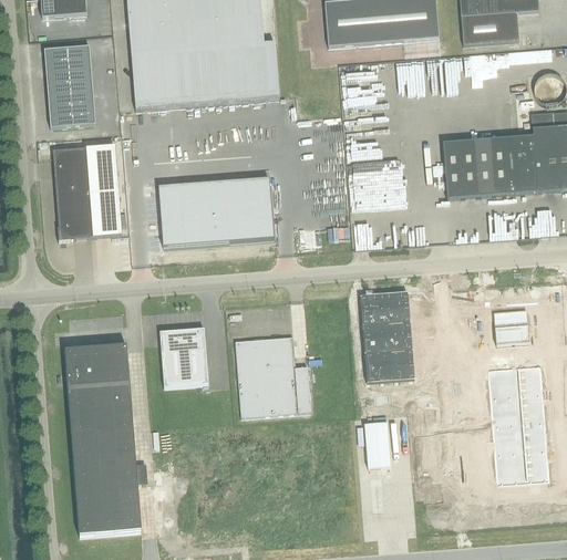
[(41,0),(42,16),(86,12),(85,0),(41,0)]
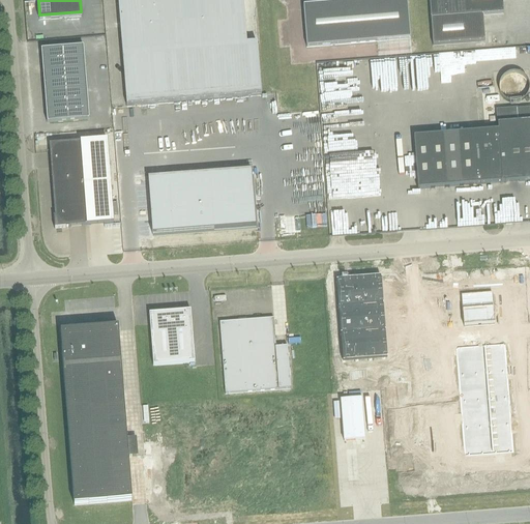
[(246,38),(243,0),(118,0),(126,100),(261,90),(257,37),(246,38)]
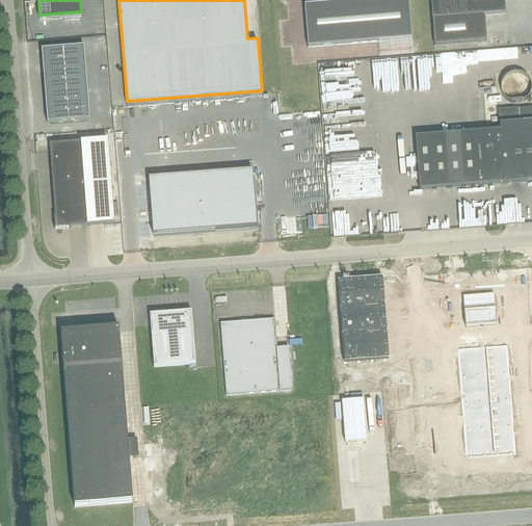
[(315,0),(304,1),(308,42),(411,33),(408,0),(315,0)]
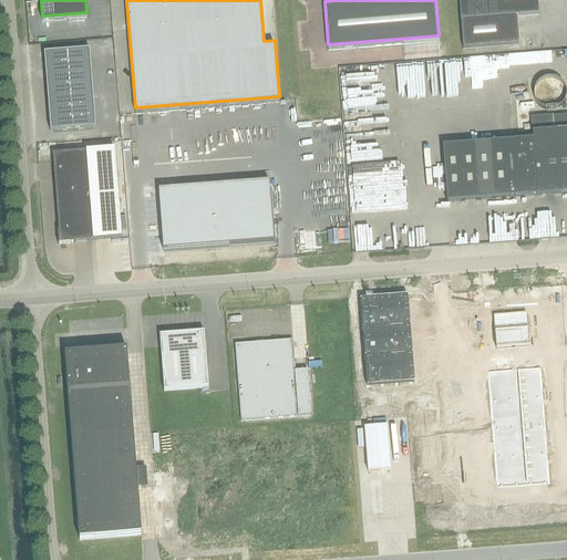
[(460,0),(461,14),(463,42),(518,39),(516,10),(538,9),(537,0),(460,0)]
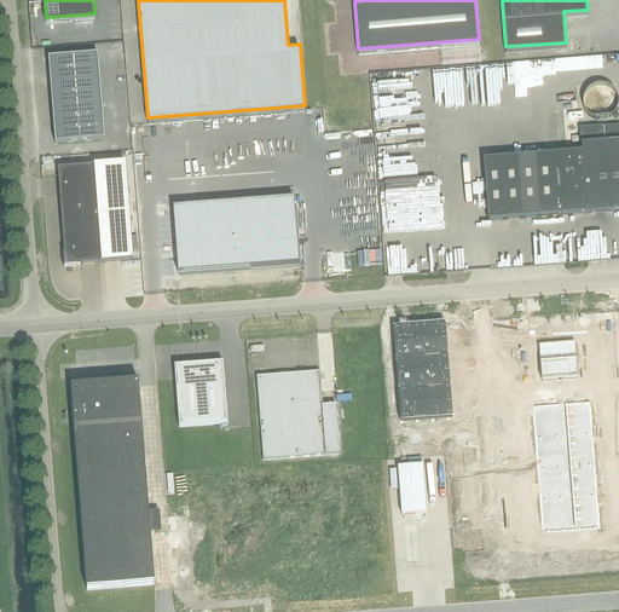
[(104,133),(97,48),(48,52),(56,137),(104,133)]
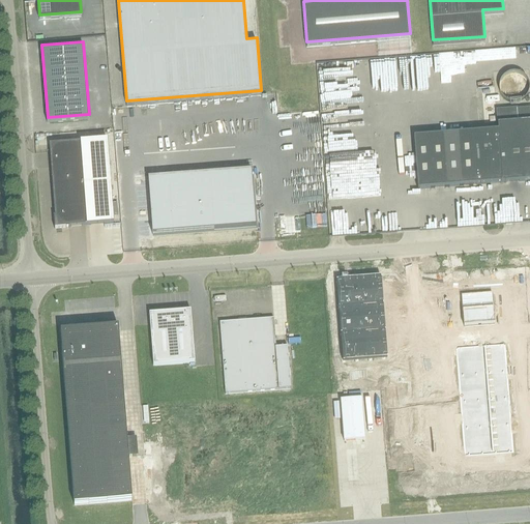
[(525,71),(521,68),(517,67),(511,67),(507,68),(503,71),(500,76),(499,81),(499,86),(501,90),(504,93),(508,96),(512,97),(518,97),(522,95),(525,92),(528,89),(529,84),(529,80),(528,76),(525,71)]
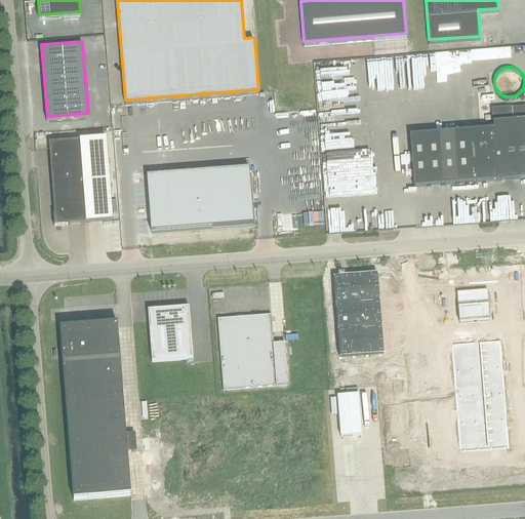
[(493,123),(410,130),(414,182),(524,172),(524,101),(512,102),(512,101),(492,103),(493,123)]
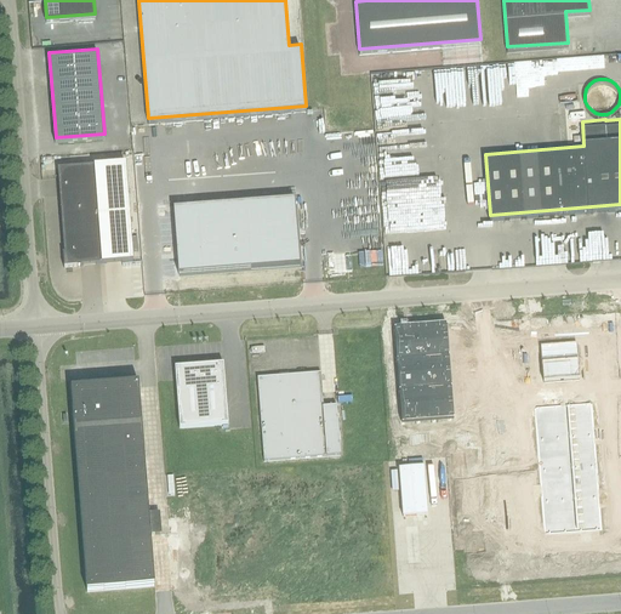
[(125,158),(58,163),(64,248),(63,248),(63,262),(81,260),(81,259),(83,259),(132,255),(125,158)]
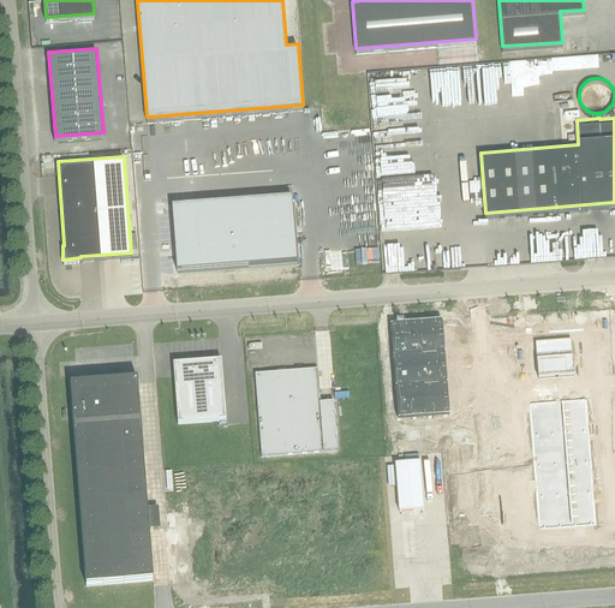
[(292,190),(171,200),(174,243),(177,266),(249,260),(297,256),(292,190)]
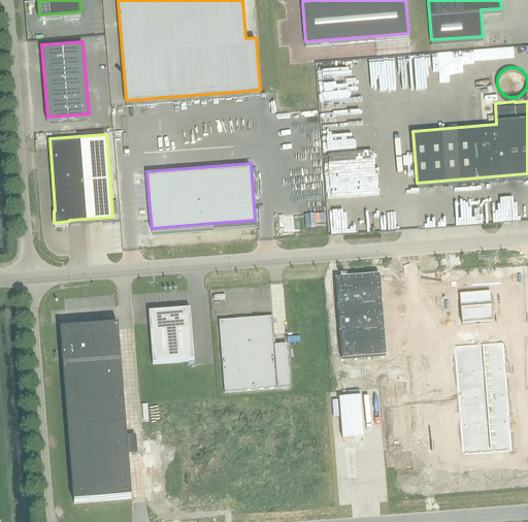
[(386,351),(377,270),(335,274),(341,355),(386,351)]
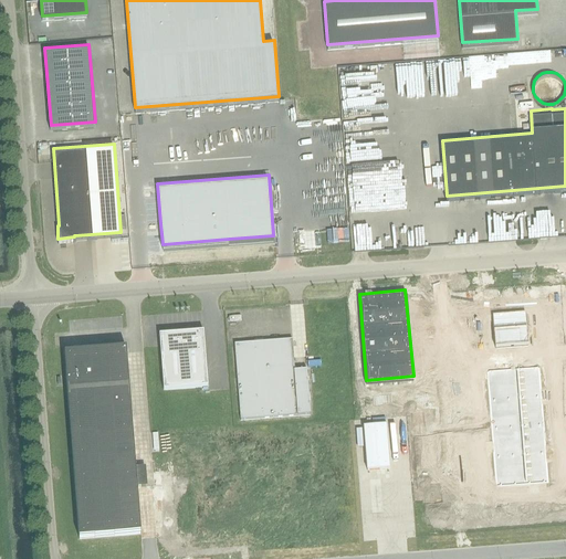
[(526,307),(492,310),(495,343),(528,340),(526,307)]
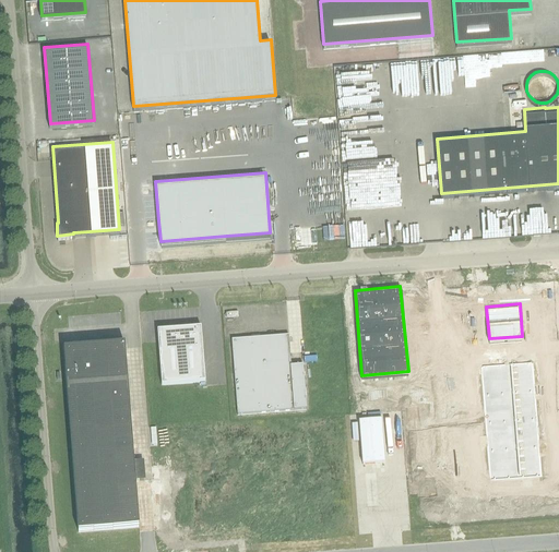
[(205,376),(201,322),(157,325),(162,380),(205,376)]
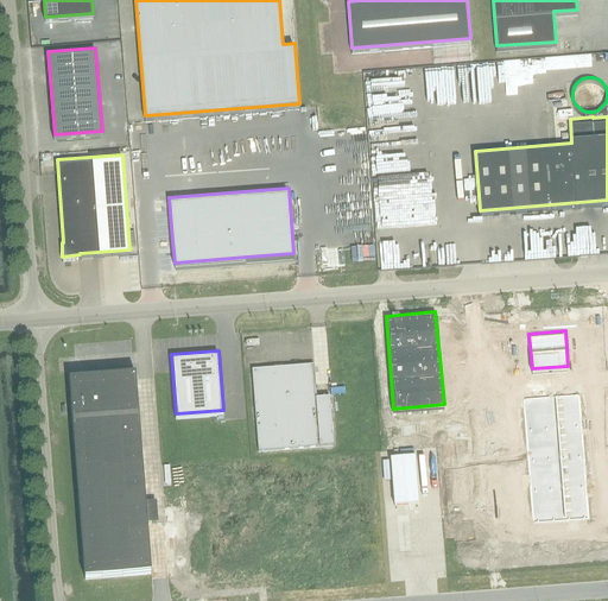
[(329,392),(316,393),(314,359),(252,364),(259,444),(333,438),(329,392)]
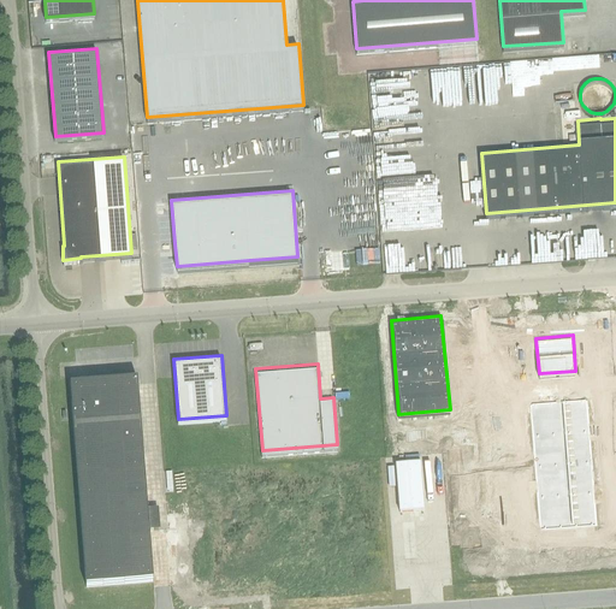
[(153,575),(152,561),(136,374),(70,379),(84,561),(86,580),(153,575)]
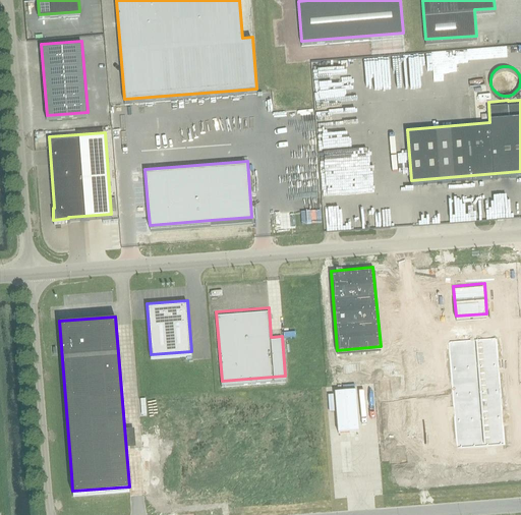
[(355,386),(335,388),(338,428),(358,426),(355,386)]
